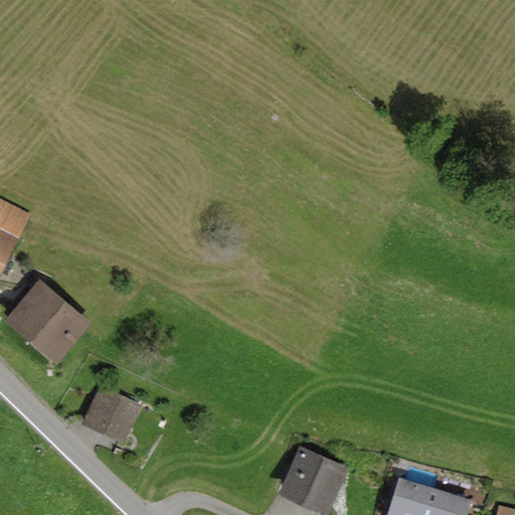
[(0,207),(0,278),(30,220),(1,205),(0,207)]
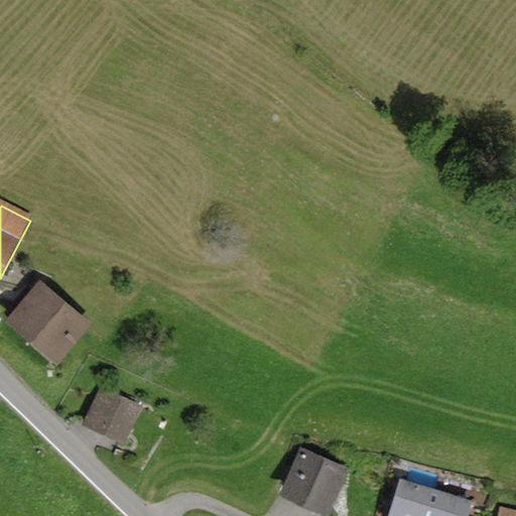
[(94,327),(41,281),(3,325),(54,370),(94,327)]
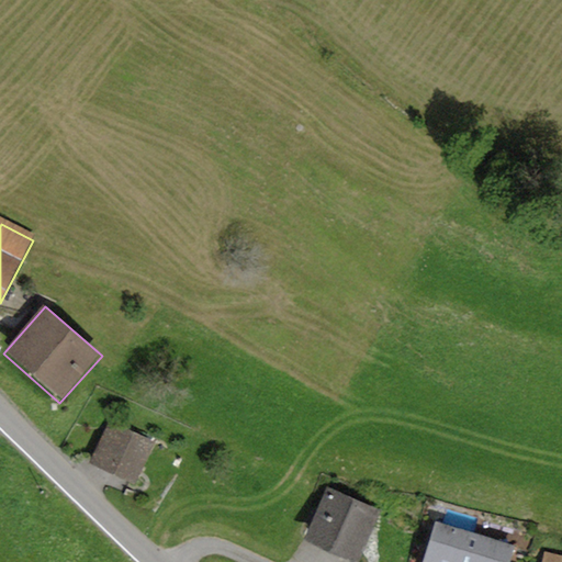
[(156,445),(109,424),(90,465),(136,486),(156,445)]
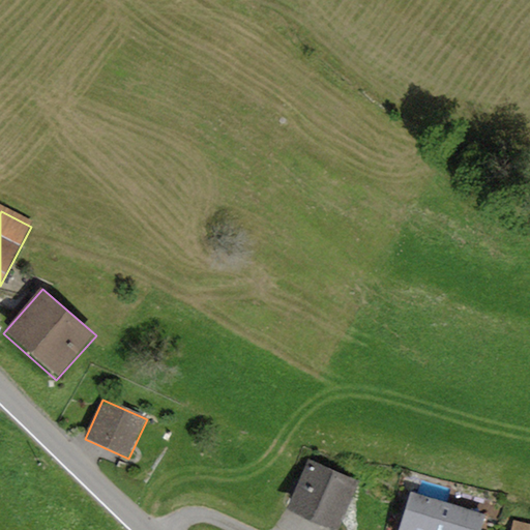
[(342,529),(363,486),(310,461),(286,512),(325,529),(342,529)]
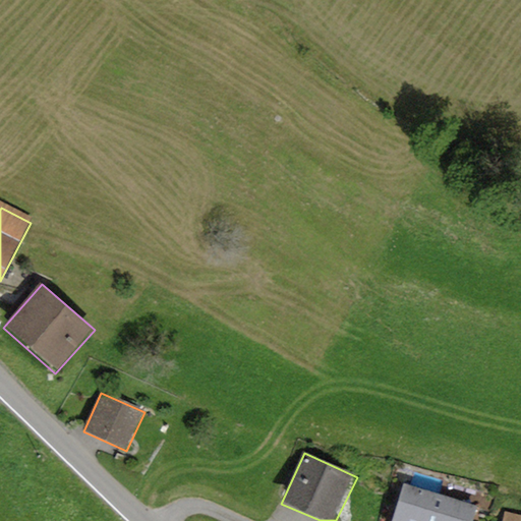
[(474,520),(478,506),(402,484),(392,520),(474,520)]
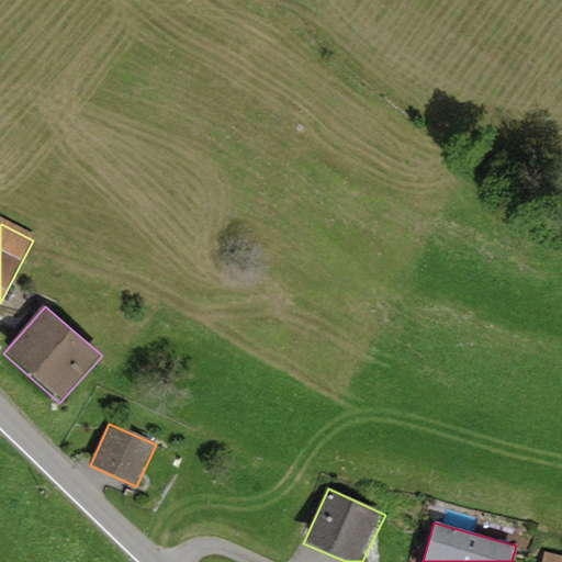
[(561,561),(561,557),(544,552),(541,561),(561,561)]
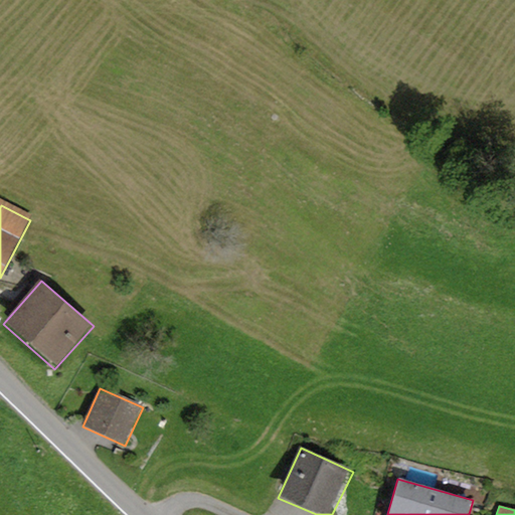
All buildings are outlined.
